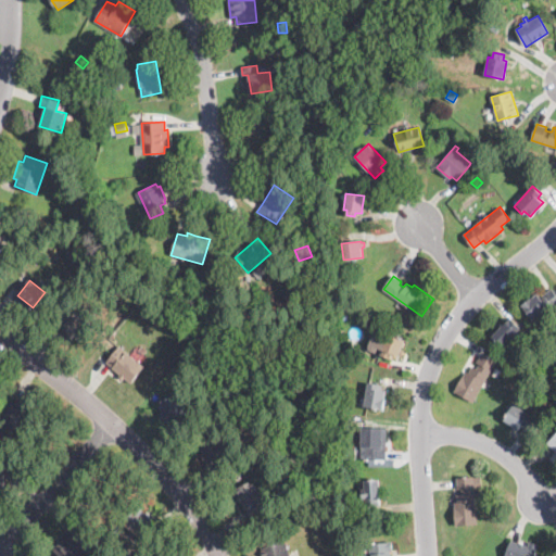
[(552,289),(555,294),(555,304),(533,321),(522,305),(539,294),(542,299),(545,297),(544,294),(552,289)]
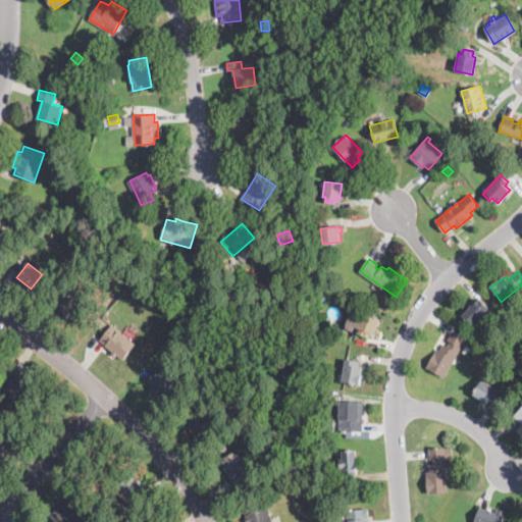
[(87,307),(74,321),(52,302),(64,286),(87,307)]
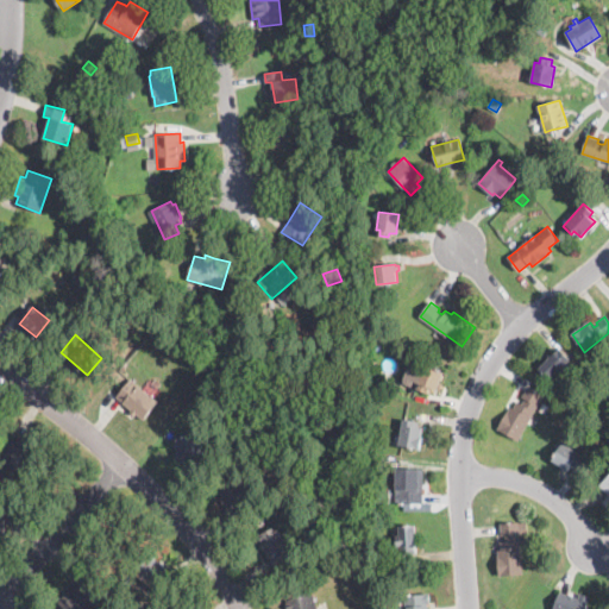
[(560,349),(571,359),(565,364),(569,366),(560,376),(557,372),(551,380),(539,368),(550,358),(547,357),(553,351),(554,352),(560,347),(560,349)]
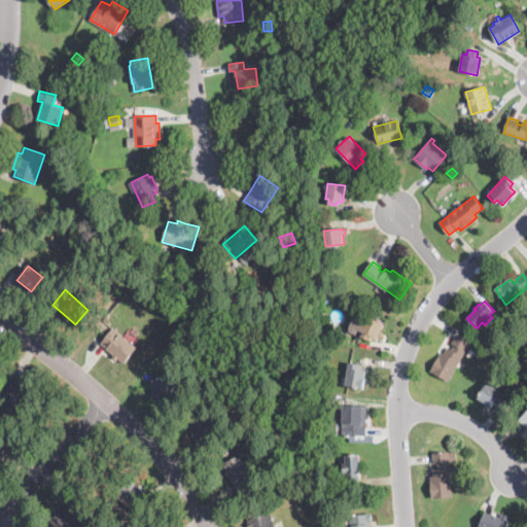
[(381,336),(380,338),(377,336),(377,338),(374,336),(372,340),(359,334),(367,315),(383,322),(380,330),(383,331),(381,336)]
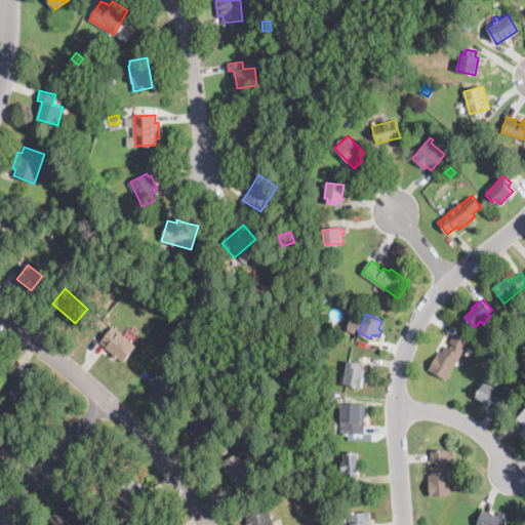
[(139,329),(135,333),(130,329),(133,325),(139,329)]
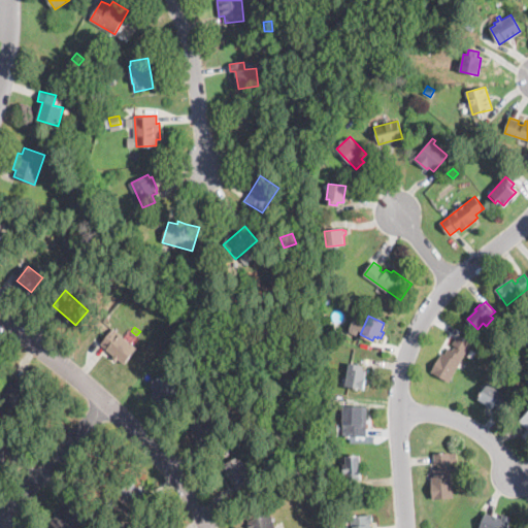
[(137,349),(125,364),(101,344),(113,329),(137,349)]
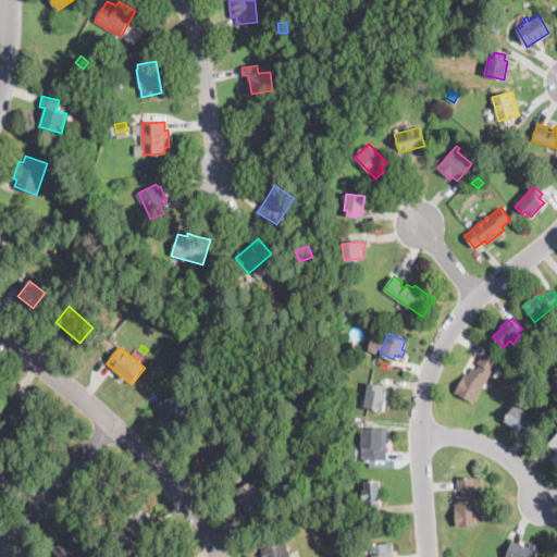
[(497,361),(486,380),(473,401),(456,392),(467,372),(469,373),(473,367),(478,369),(481,363),(478,362),(483,353),(497,361)]
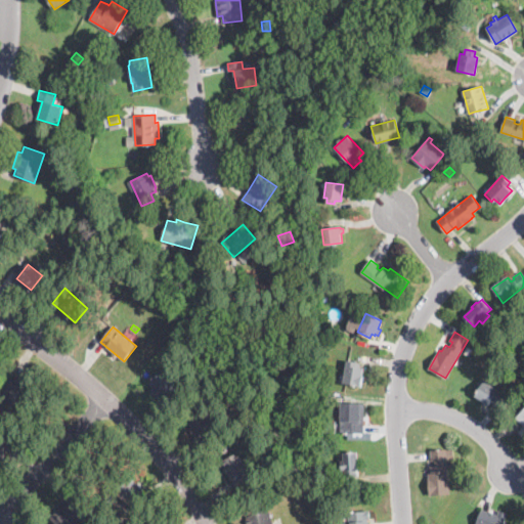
[(472,350),(469,356),(464,353),(468,347),(472,350)]
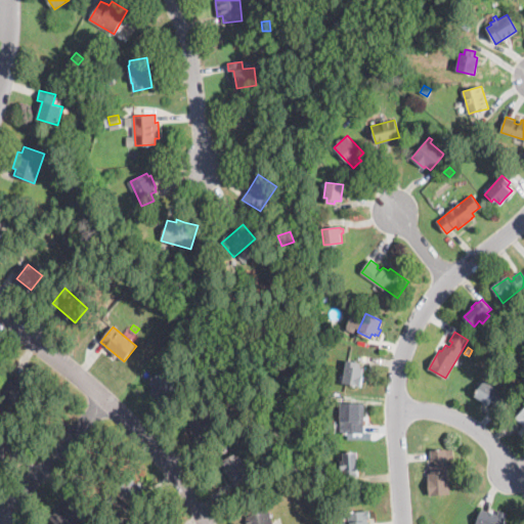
[(361,378),(360,387),(343,383),(347,360),(358,362),(357,367),(363,368),(361,378)]
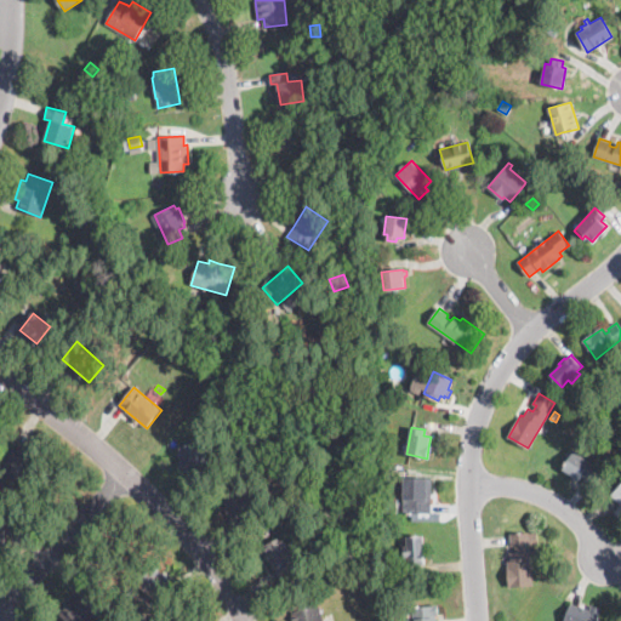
[(220,461),(205,477),(198,469),(193,474),(180,461),(182,459),(177,455),(195,436),(221,460),(220,461)]
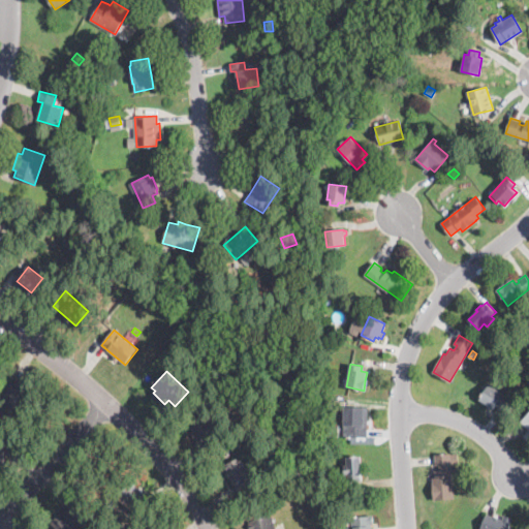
[(515,400),(506,414),(498,408),(499,407),(495,404),(493,407),(479,399),(489,383),(515,400)]
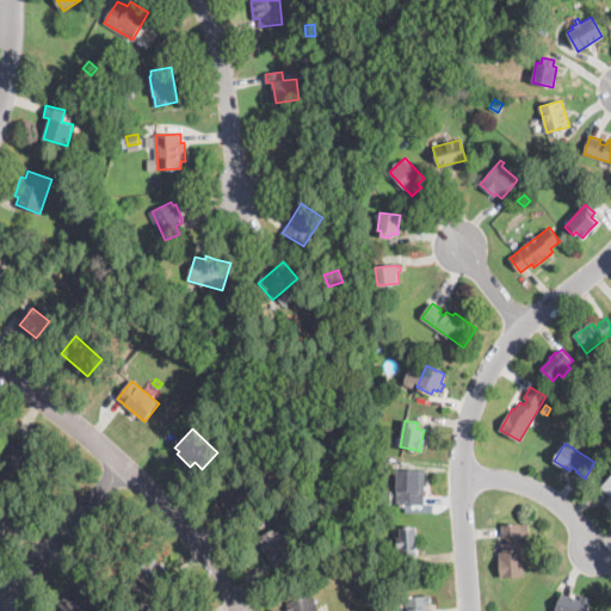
[(424,495),(424,505),(397,504),(399,469),(425,470),(424,495)]
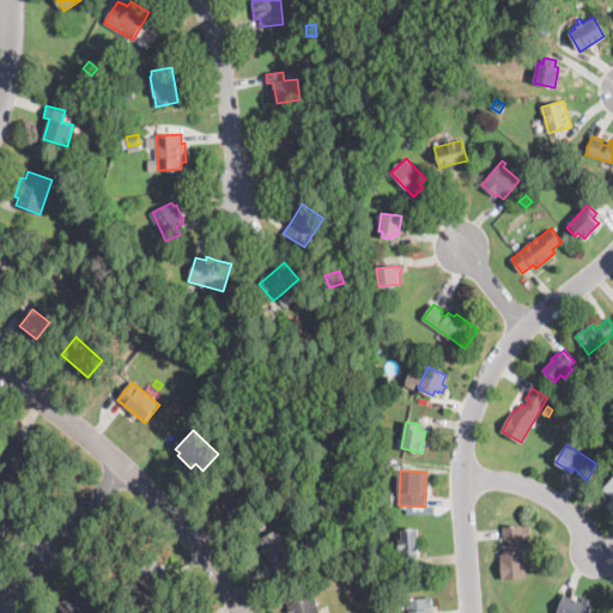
[(612,513),(606,507),(612,498),(602,487),(604,487),(612,478),(612,513)]
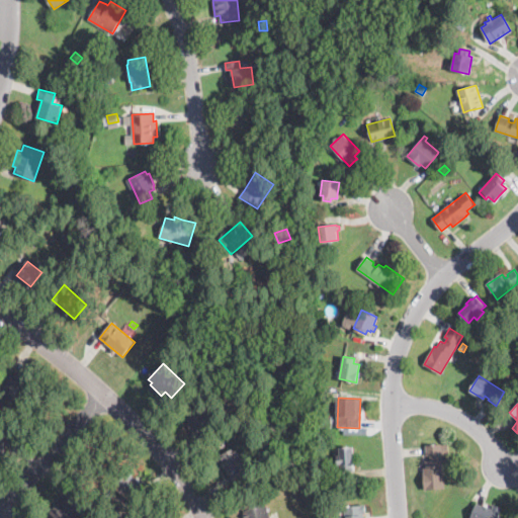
[(0,450),(0,429),(10,439),(0,450)]
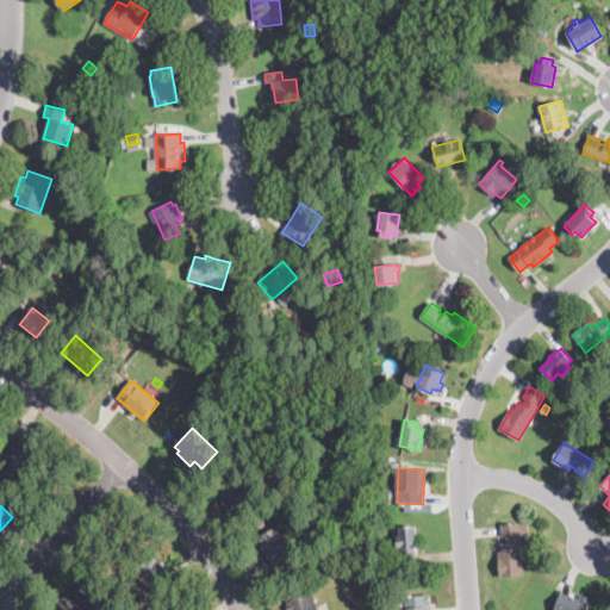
[(347,511),(338,516),(335,509),(343,505),(347,511)]
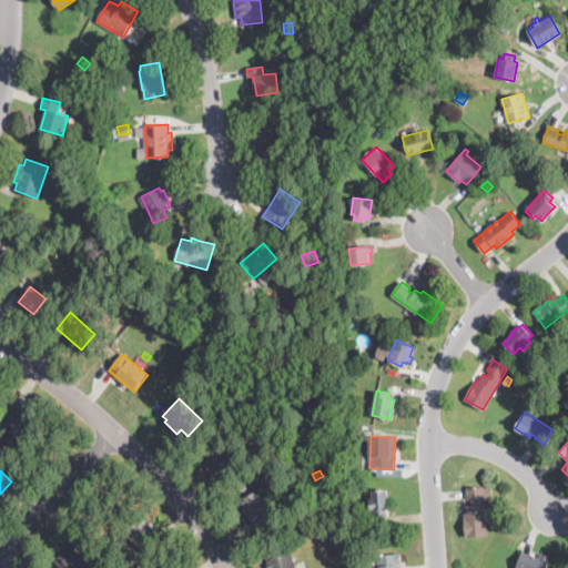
[(492,486),(492,496),(485,497),(487,535),(466,537),(464,513),(467,513),(466,506),(472,505),(472,498),(467,499),(467,488),(492,486)]
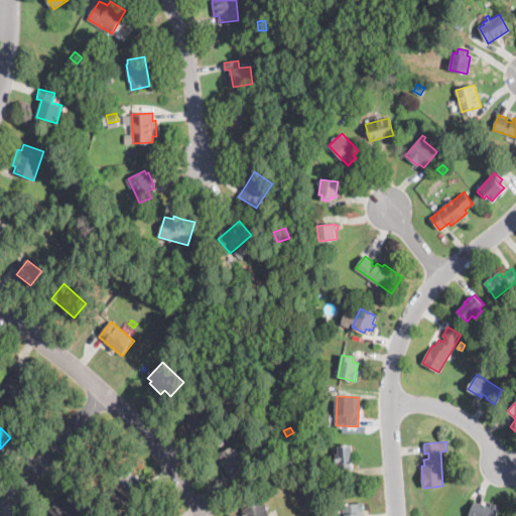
[(245,464),(249,471),(233,480),(225,465),(222,466),(220,462),(222,461),(219,454),(234,444),(245,464)]
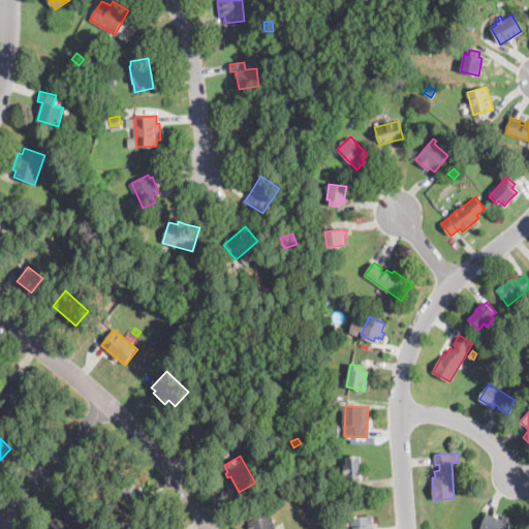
[(361,460),(361,464),(364,464),(364,465),(364,468),(364,473),(362,473),(362,479),(362,480),(348,480),(348,474),(345,474),(345,465),(347,465),(347,456),(361,456),(361,460)]
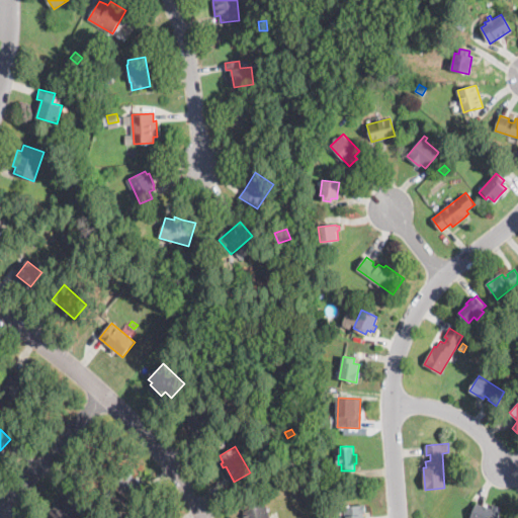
[(72,494),(88,508),(79,517),(52,517),(49,515),(65,497),(68,499),(72,494)]
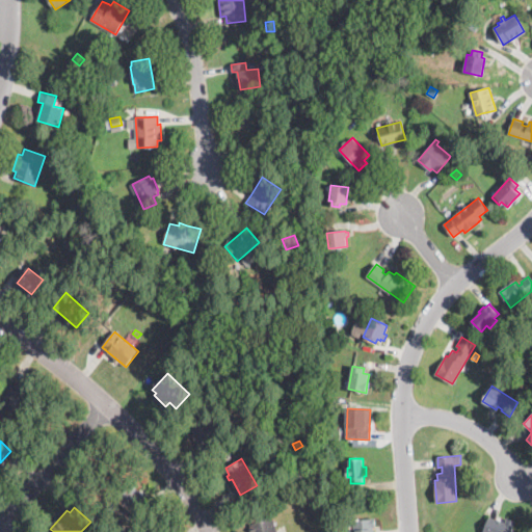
[(276,528),(277,531),(250,531),(249,528),(251,527),(250,524),(253,523),(251,519),(271,512),(276,528)]
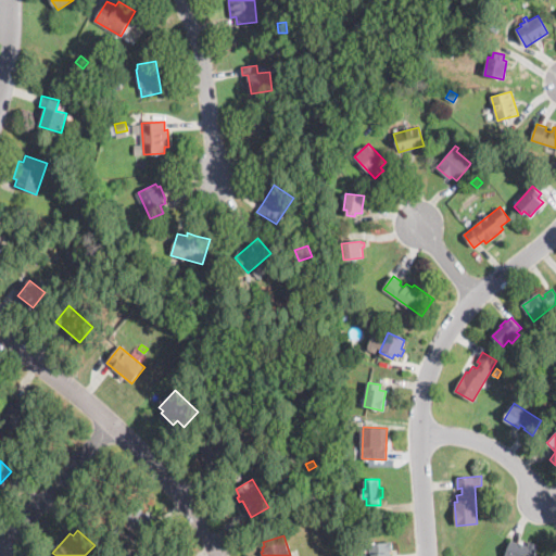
[(504,555),(512,540),(518,542),(528,545),(527,546),(528,546),(530,541),(538,544),(532,555),(504,555)]
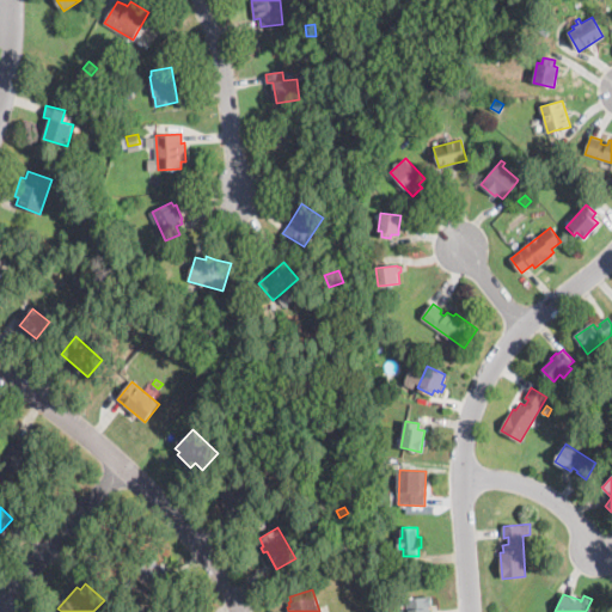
[(430,611),(398,611),(408,610),(407,598),(432,595),(433,605),(430,605),(430,611)]
